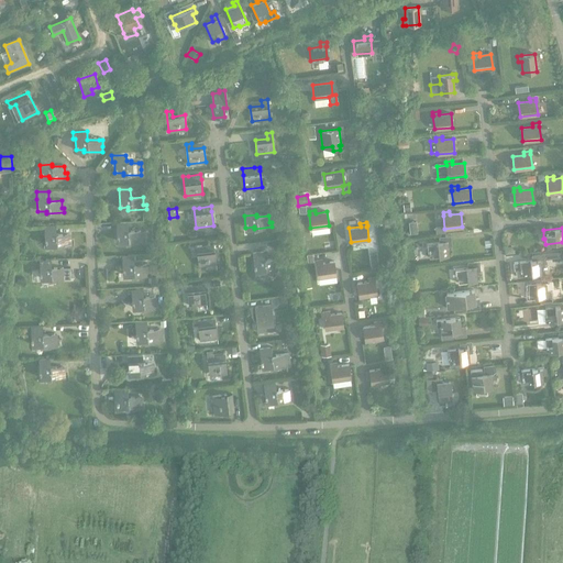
[(116,229),(117,241),(124,241),(125,243),(143,243),(143,238),(141,238),(140,231),(128,231),(128,229),(116,229)]
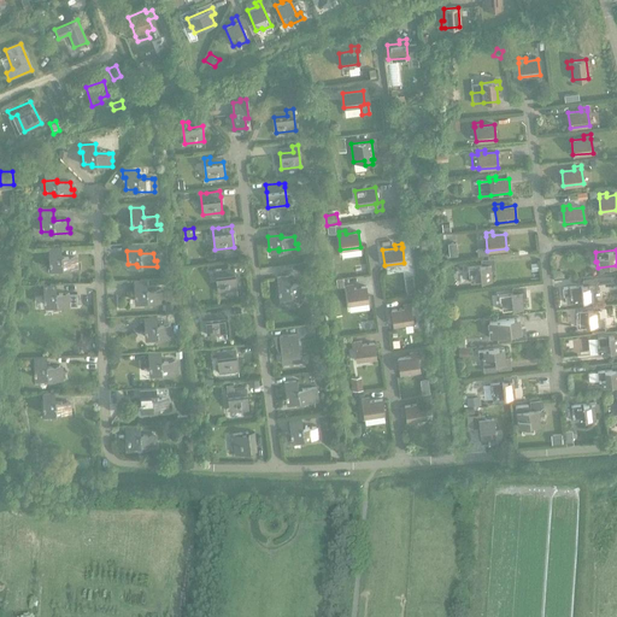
[(62,254),(48,256),(48,268),(58,268),(58,270),(81,269),(81,256),(62,257),(62,254)]
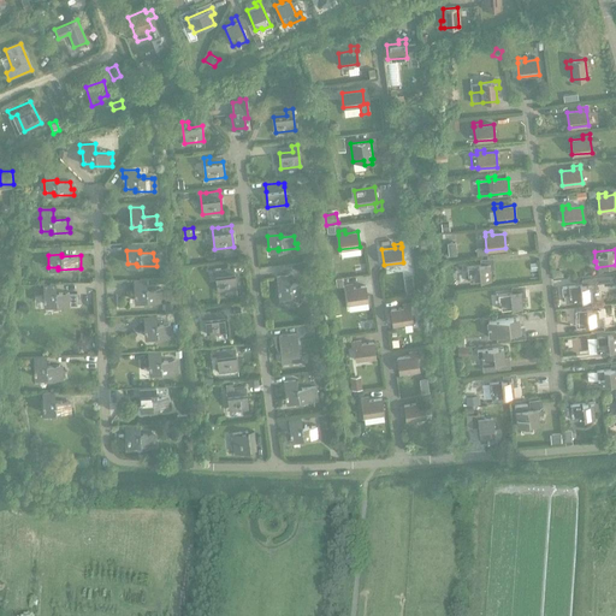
[(491,279),(490,270),(495,270),(493,264),(466,266),(467,276),(468,274),(469,282),(491,279)]
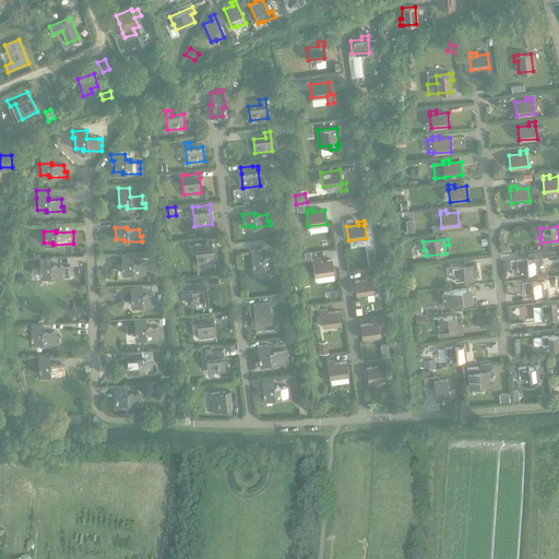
[(194,245),(197,264),(214,262),(213,248),(201,249),(200,244),(194,245)]
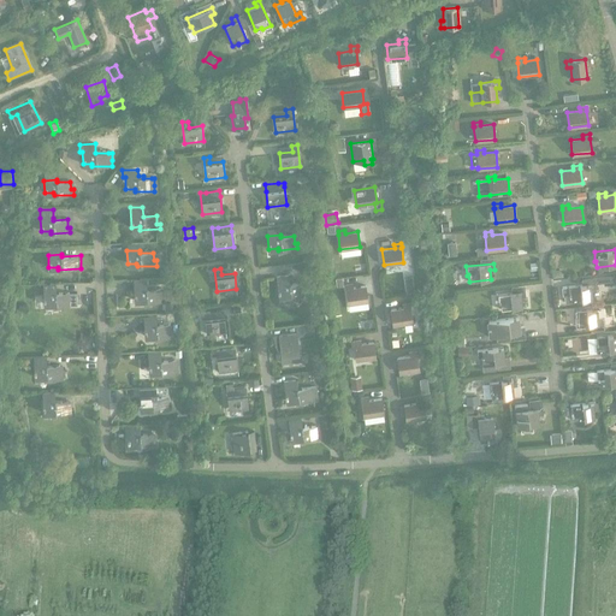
[(276,277),(278,296),(288,295),(288,297),(307,295),(307,290),(303,290),(303,283),(289,284),(289,276),(276,277)]
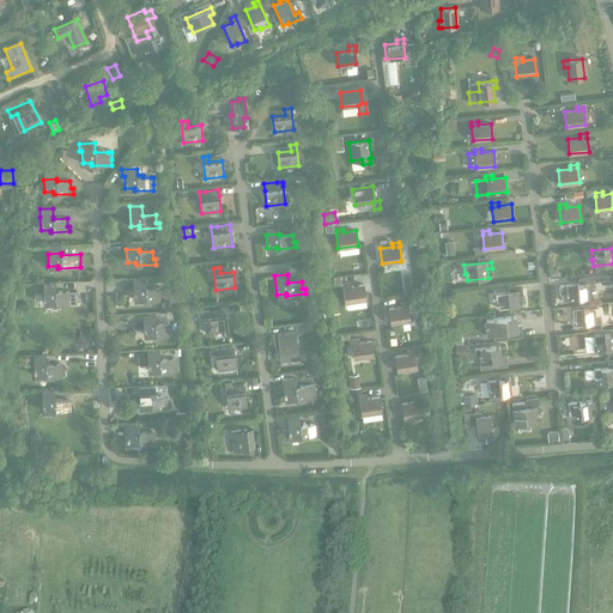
[(145,279),(132,279),(133,286),(133,298),(143,298),(143,301),(162,301),(162,295),(159,295),(159,287),(145,287),(145,285),(145,279)]
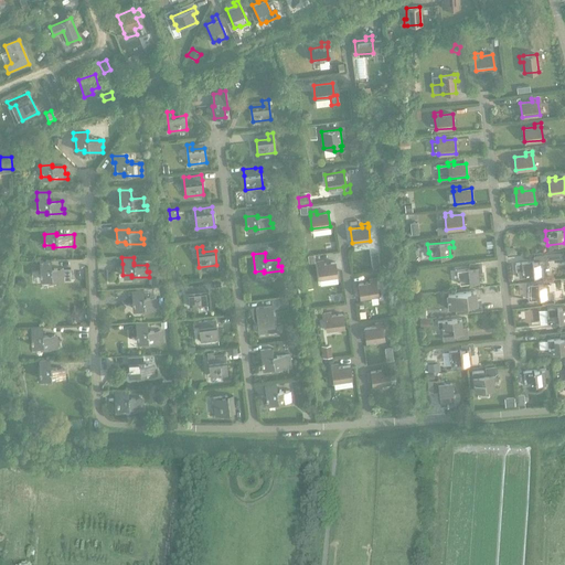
[(546,259),(515,264),(516,272),(518,272),(518,277),(543,275),(542,266),(546,266),(546,259)]
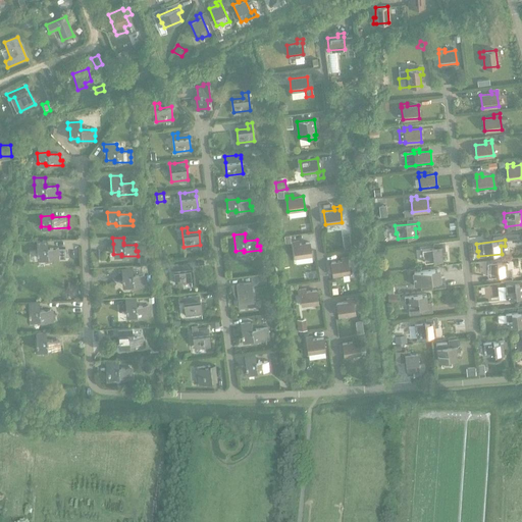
[(37,247),(36,247),(37,258),(44,257),(45,260),(61,259),(65,259),(64,248),(58,248),(47,248),(47,246),(46,241),(36,241),(37,247)]
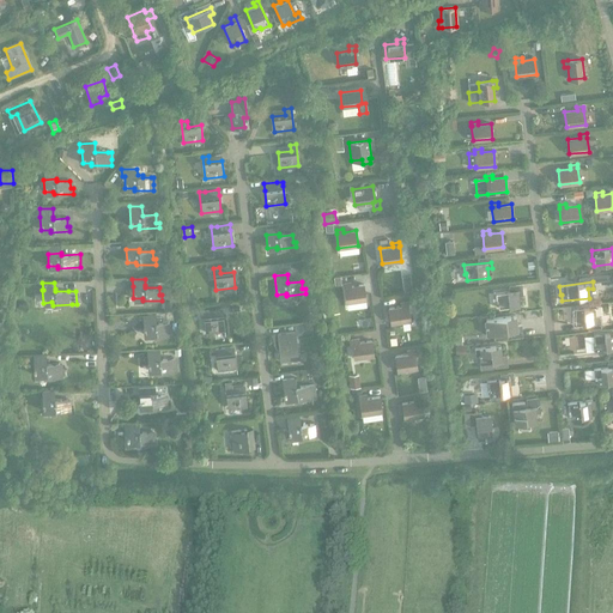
[(344,287),(346,302),(365,299),(363,284),(351,286),(351,283),(344,284),(344,287)]
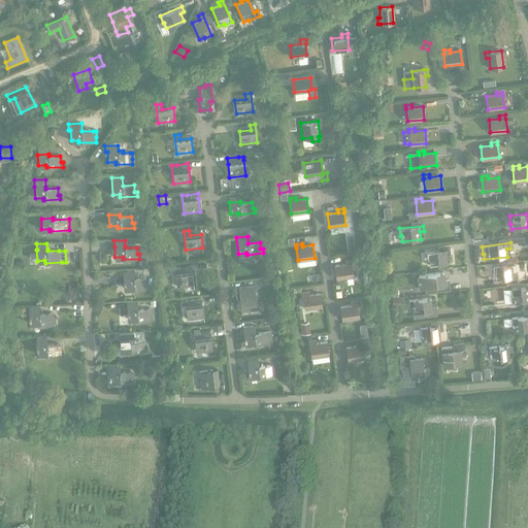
[(448,263),(447,255),(451,255),(450,250),(426,252),(427,260),(428,260),(429,265),(448,263)]
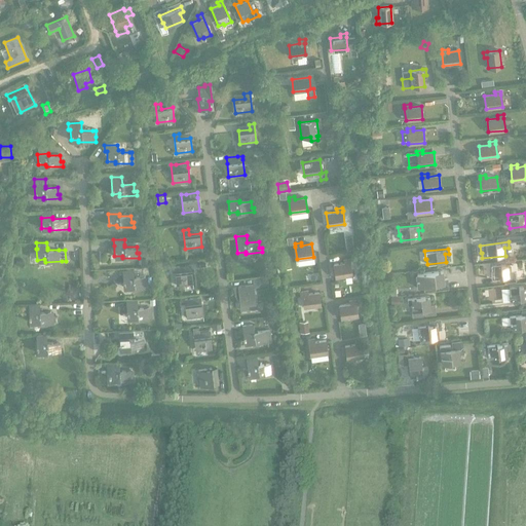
[(333,264),(335,277),(351,274),(350,262),(349,262),(349,259),(343,260),(344,263),(333,264)]
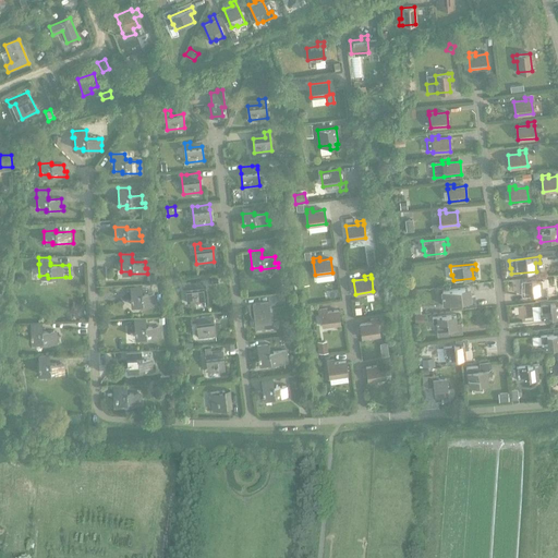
[(521,288),(521,295),(534,294),(535,300),(547,299),(546,287),(542,288),(541,279),(521,281),(522,288),(521,288)]
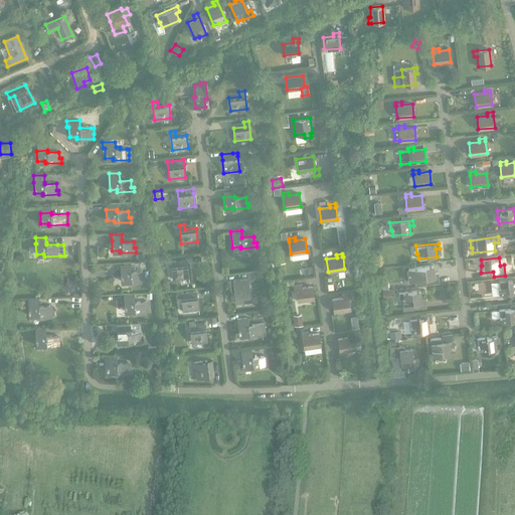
[(170,262),(172,280),(188,278),(187,265),(176,266),(175,261),(170,262)]
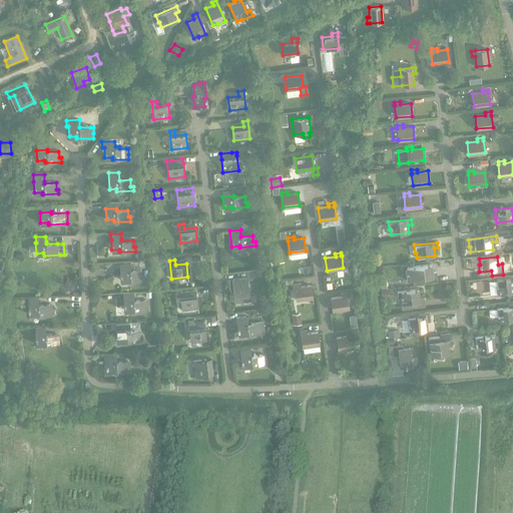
[(432,265),(406,268),(407,280),(437,277),(436,272),(432,272),(432,265)]
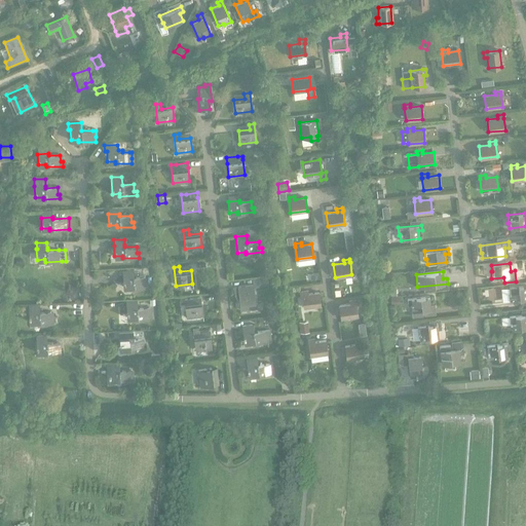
[(130,287),(130,289),(148,288),(148,284),(145,284),(145,276),(134,277),(134,275),(122,275),(123,287),(130,287)]
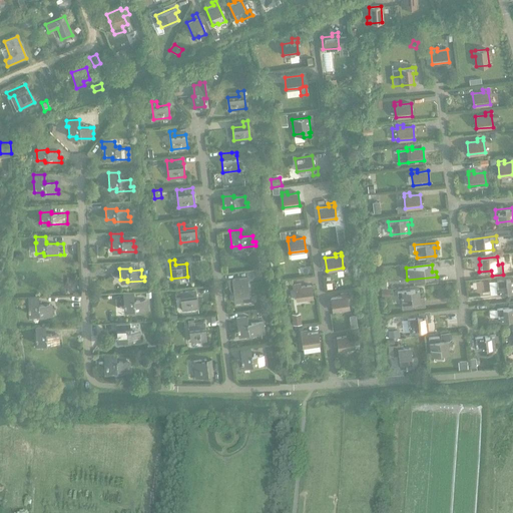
[(261,271),(252,272),(254,280),(262,279),(261,271)]
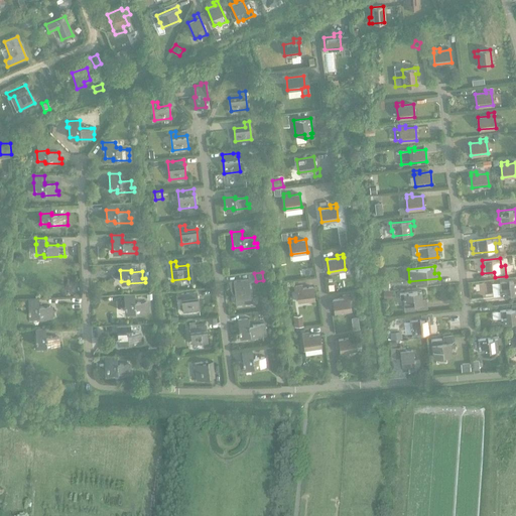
[(233,280),(236,304),(252,302),(248,278),(241,279),(241,277),(236,278),(236,279),(233,280)]
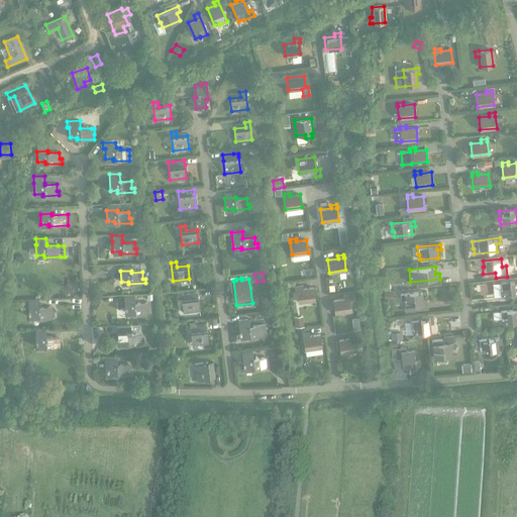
[(500,288),(501,296),(516,293),(516,280),(500,283),(501,288),(500,288)]
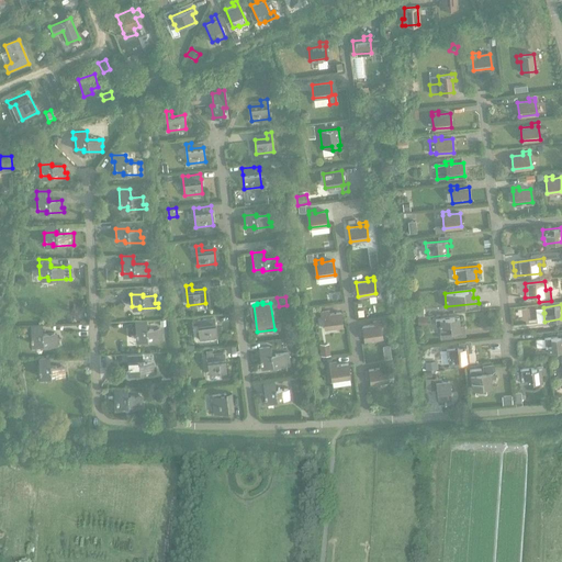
[(417,308),(414,308),(414,314),(417,313),(417,315),(424,314),(423,306),(417,307),(417,308)]
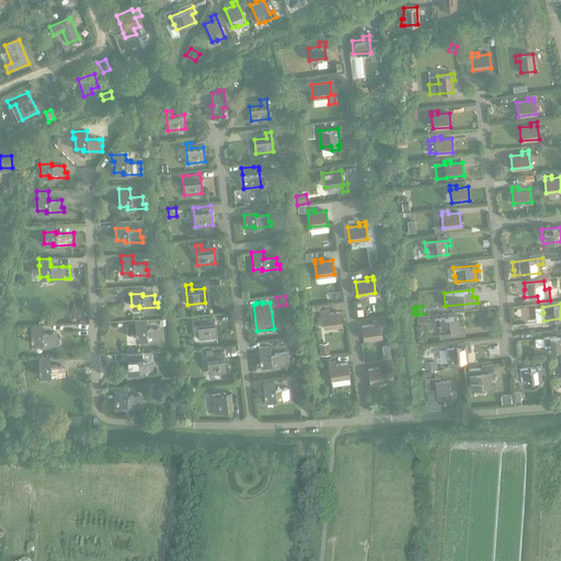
[(322,315),(323,328),(342,325),(340,311),(329,313),(328,310),(322,311),(322,315)]
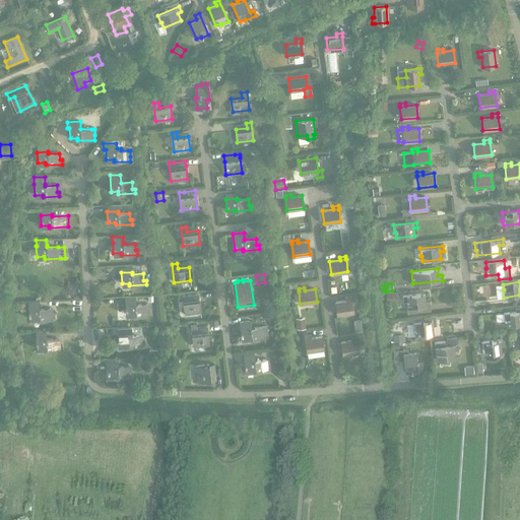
[(406,301),(407,313),(417,312),(417,307),(430,306),(430,301),(426,301),(425,293),(402,296),(403,302),(406,301)]
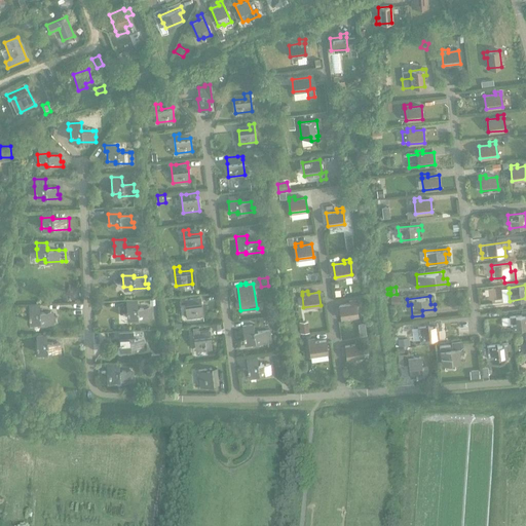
[(189,299),(184,299),(186,317),(202,315),(200,297),(189,299)]
